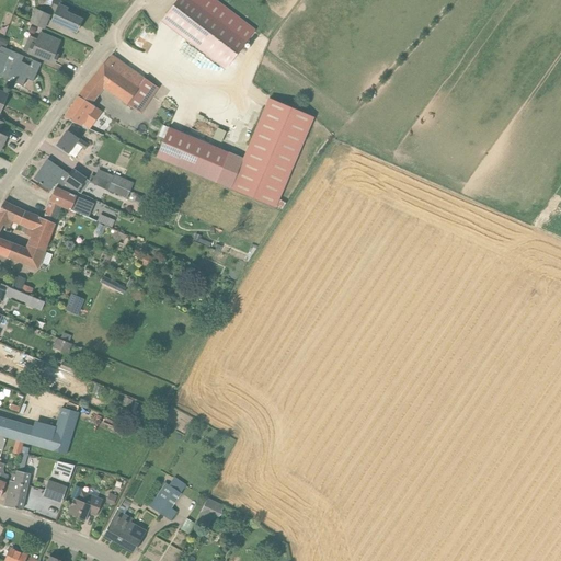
[(215,0),(176,0),(161,21),(226,70),(255,31),(215,0)]
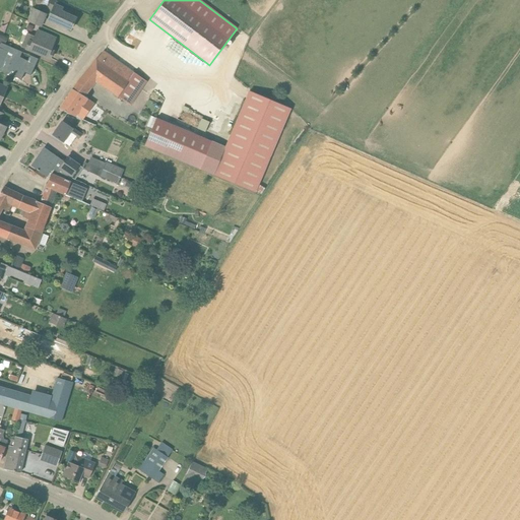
[(49,15),(47,19),(70,30),(76,18),(61,12),(63,7),(54,4),(49,15)]
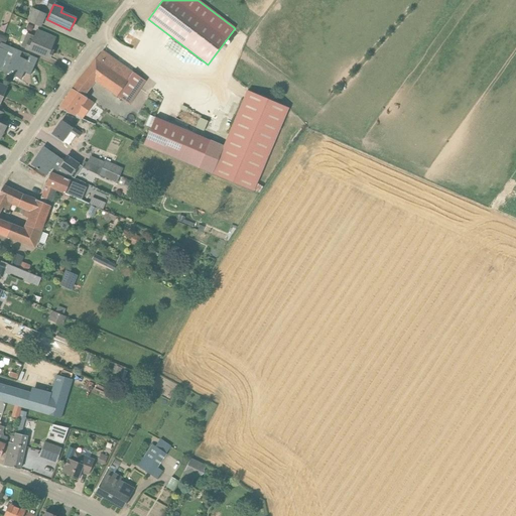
[(32,8),(26,21),(40,27),(46,14),(32,8)]
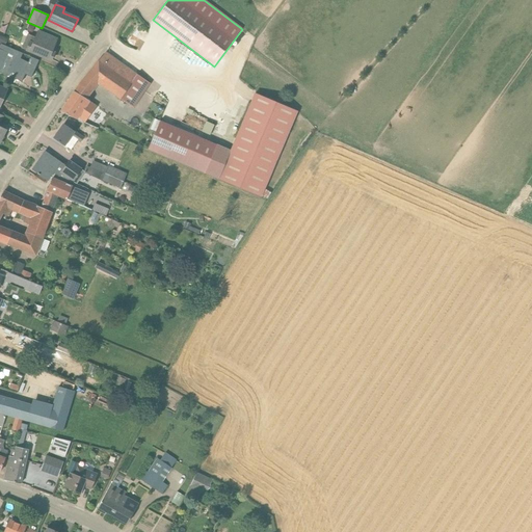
[(26,36),(22,49),(26,50),(26,51),(51,61),(54,53),(52,52),(57,40),(37,32),(35,37),(28,34),(26,36)]
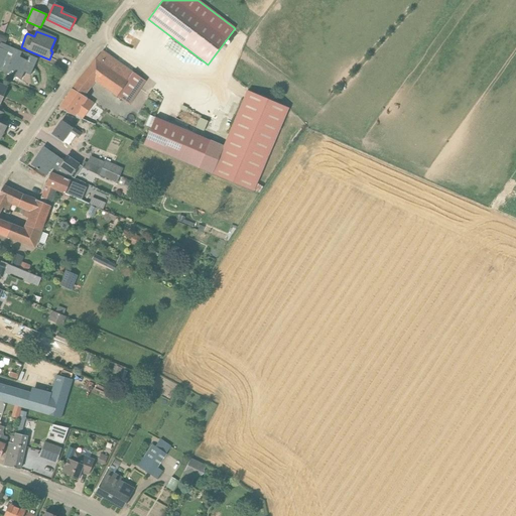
[(0,70),(0,71),(13,77),(21,80),(24,72),(30,75),(37,58),(29,55),(27,60),(19,56),(21,54),(22,52),(5,45),(4,44),(0,43),(0,70)]
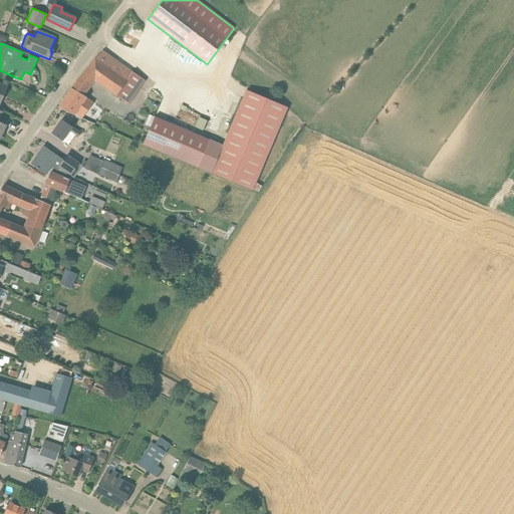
[(115,96),(127,104),(143,82),(101,51),(82,73),(115,96)]
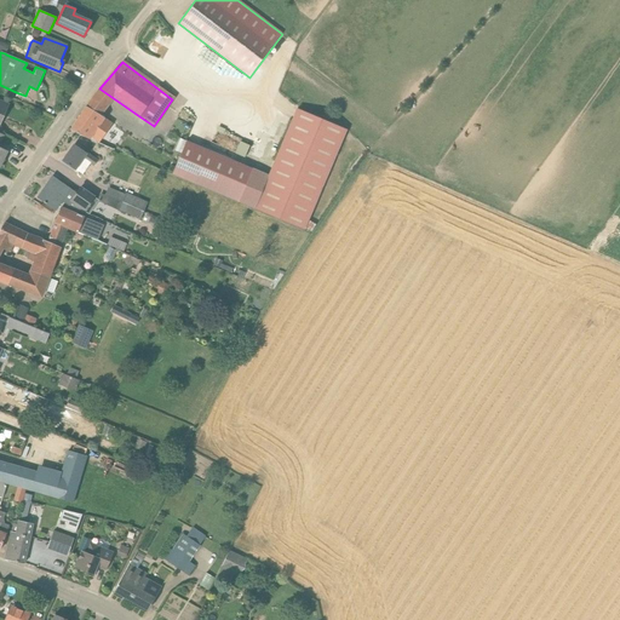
[(86,108),(70,130),(99,143),(112,126),(109,124),(110,122),(101,115),(108,108),(92,98),(86,108)]
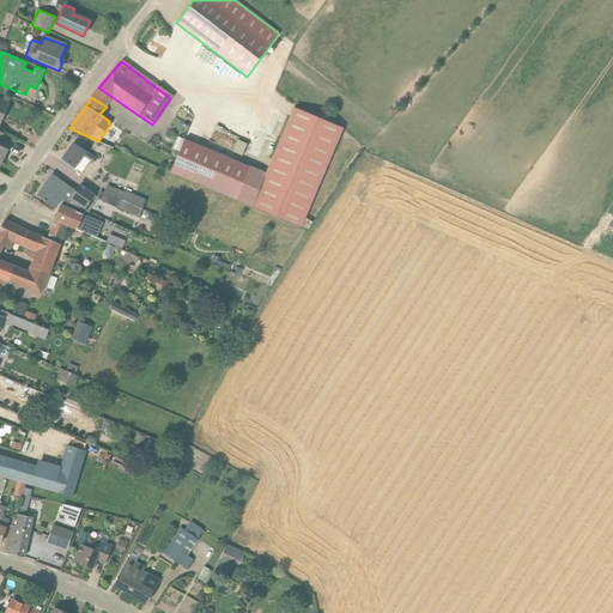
[(266,175),(252,208),(299,229),(304,218),(338,139),(343,128),(323,120),(293,108),(266,175)]
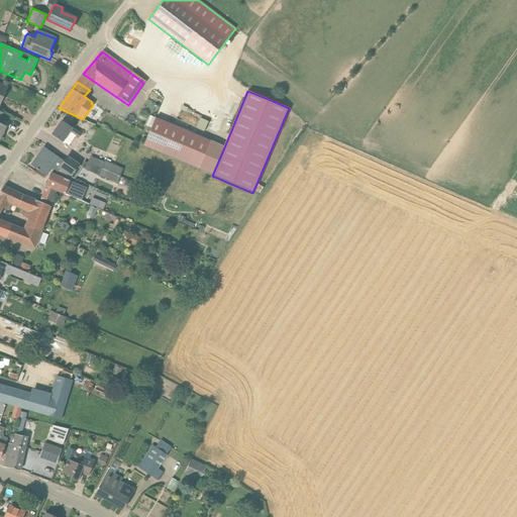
[(199,170),(211,141),(156,118),(143,146),(199,170)]
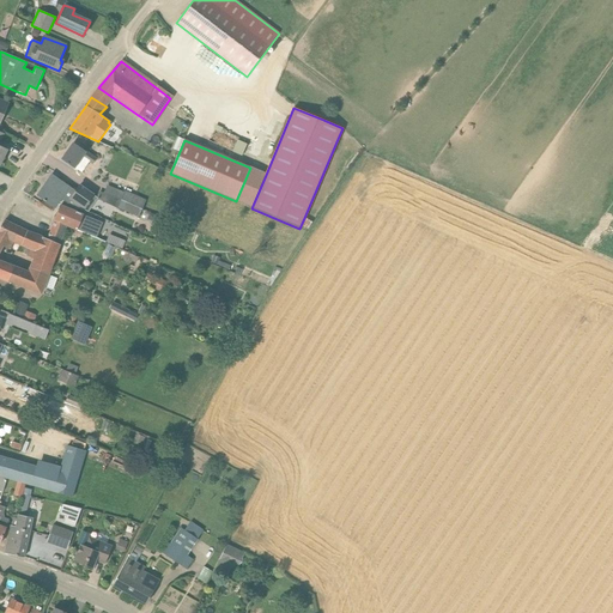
[(240,140),(235,151),(244,155),(248,143),(240,140)]
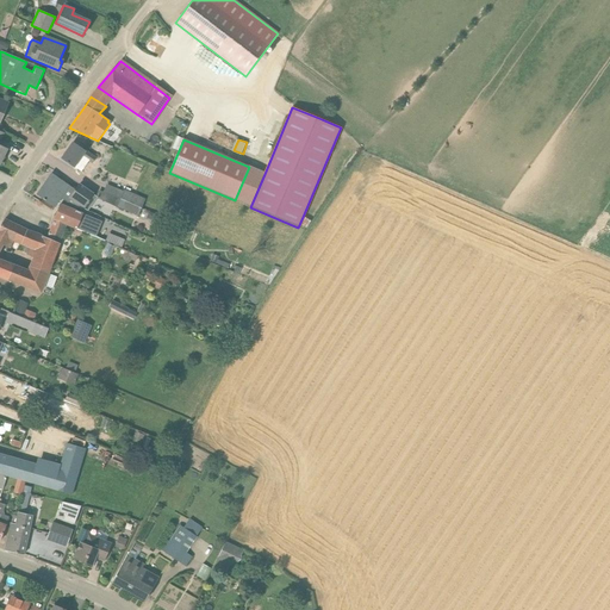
[(73,143),(61,160),(72,167),(73,166),(80,172),(88,161),(92,165),(95,159),(73,143)]
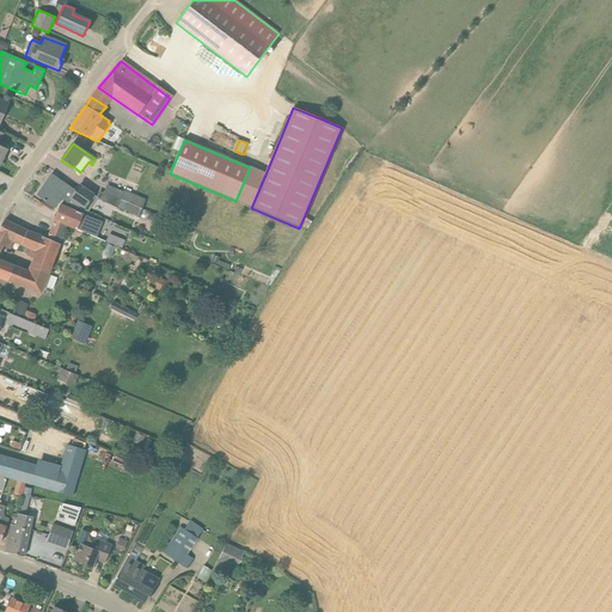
[(46,201),(55,208),(61,199),(68,203),(83,210),(93,195),(79,184),(74,191),(54,176),(46,188),(43,187),(37,195),(43,200),(43,201),(46,202),(46,201)]
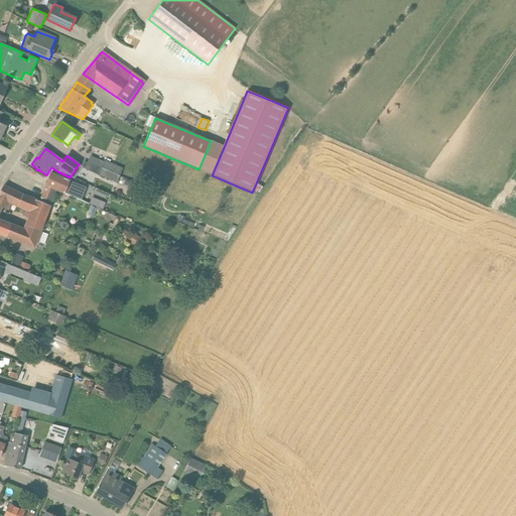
[(105,161),(102,168),(120,176),(123,169),(117,167),(113,165),(105,161)]
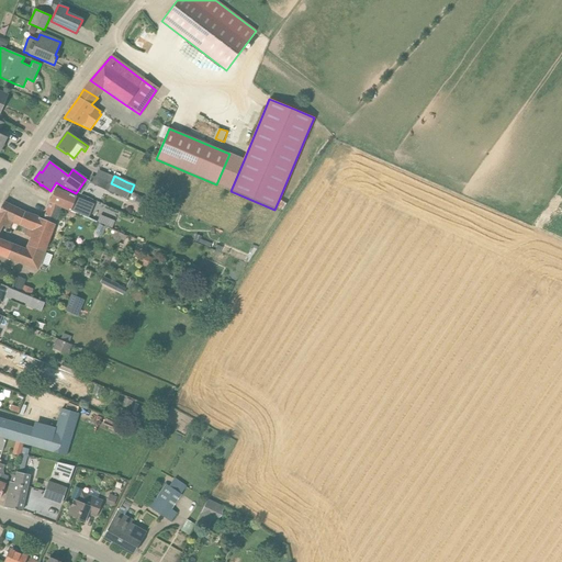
[(127,200),(131,192),(111,183),(108,191),(127,200)]
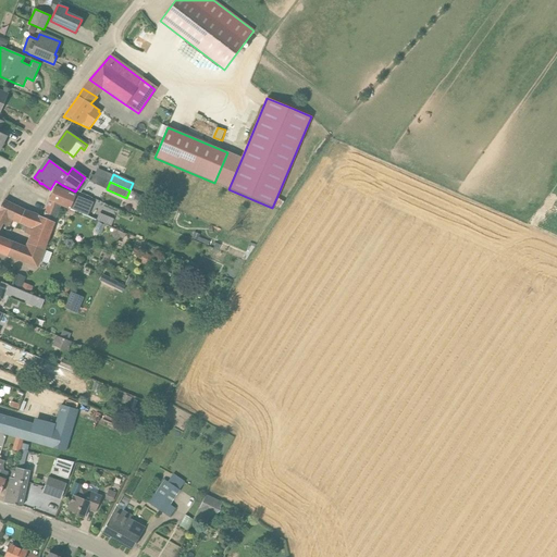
[(54,187),(49,202),(57,206),(58,207),(60,207),(61,206),(67,209),(70,210),(75,212),(87,217),(93,202),(84,199),(75,195),(56,186),(54,187)]
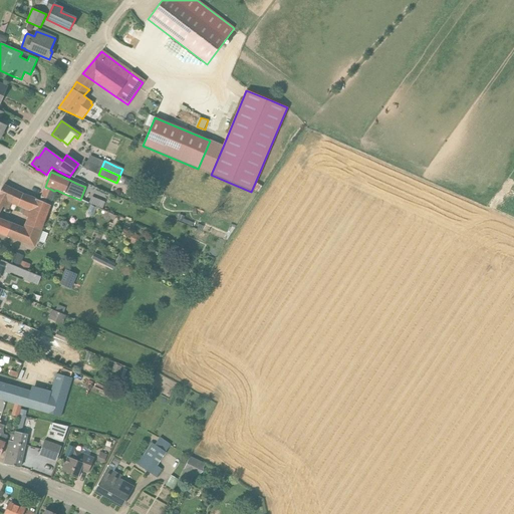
[(143,186),(136,182),(132,190),(140,194),(143,186)]
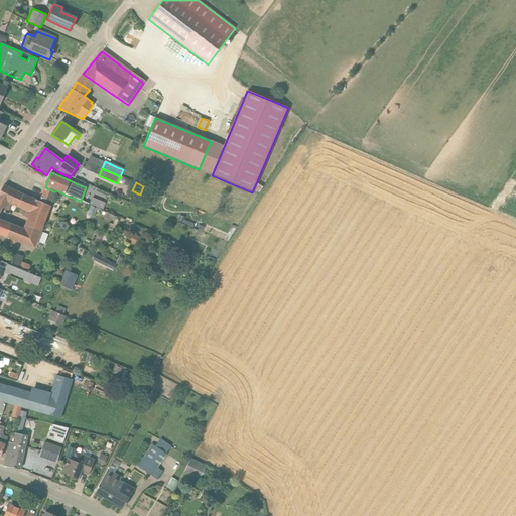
[(24,211),(29,198),(23,196),(3,186),(0,191),(0,208),(2,209),(3,207),(7,209),(9,205),(24,211)]
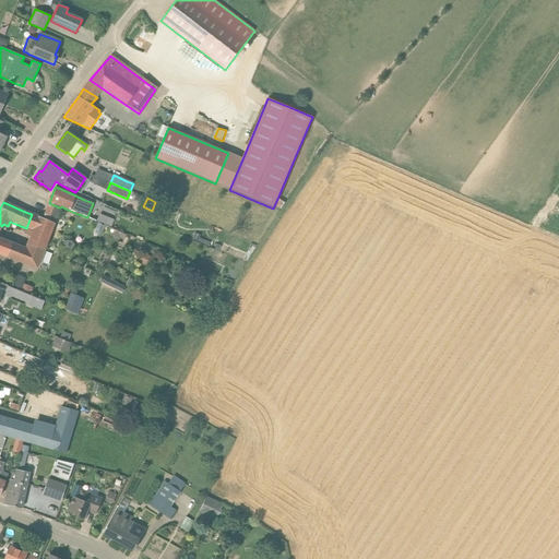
[(60,207),(58,207),(57,206),(49,203),(43,218),(55,223),(60,207)]
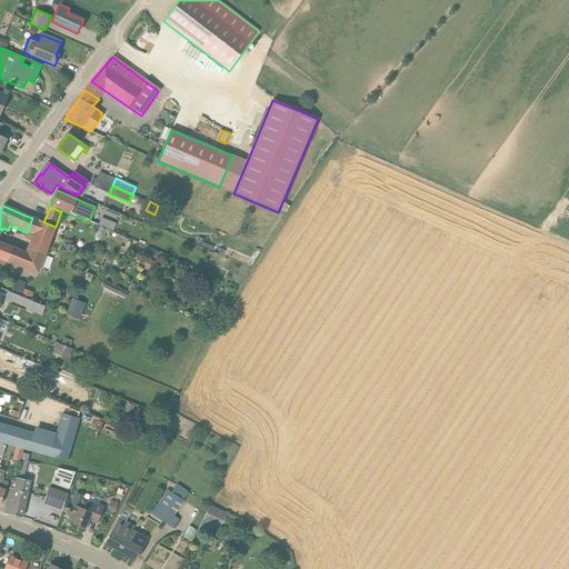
[(27,232),(25,237),(27,238),(30,239),(32,240),(29,249),(39,252),(43,255),(45,255),(46,256),(57,228),(56,227),(43,222),(40,221),(32,218),(27,232)]
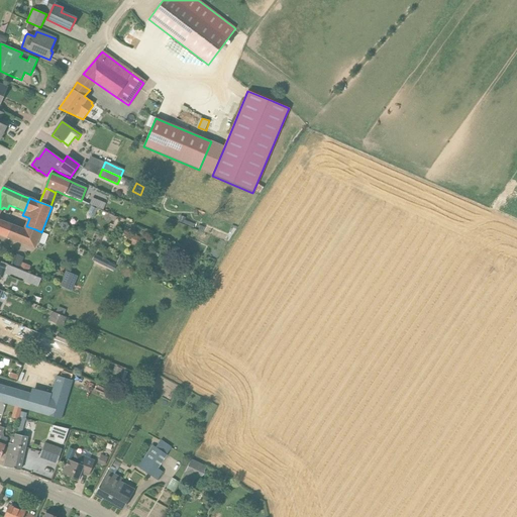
[(0,233),(12,239),(17,226),(0,219),(0,212),(2,209),(0,208),(0,233)]
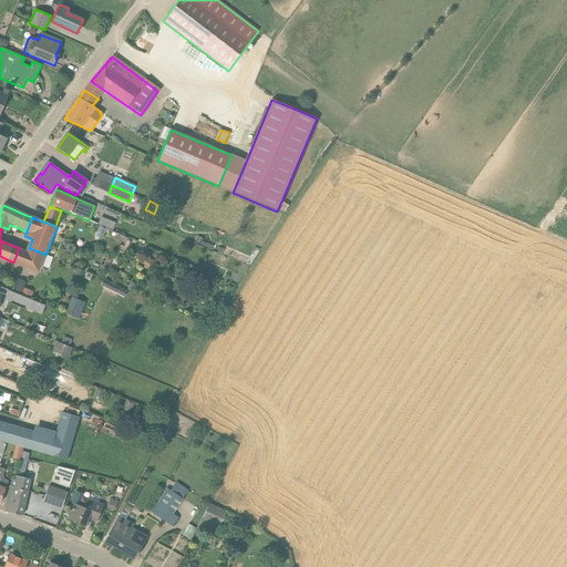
[(65,250),(66,254),(71,254),(73,251),(74,248),(72,246),(69,245),(65,247),(65,250)]
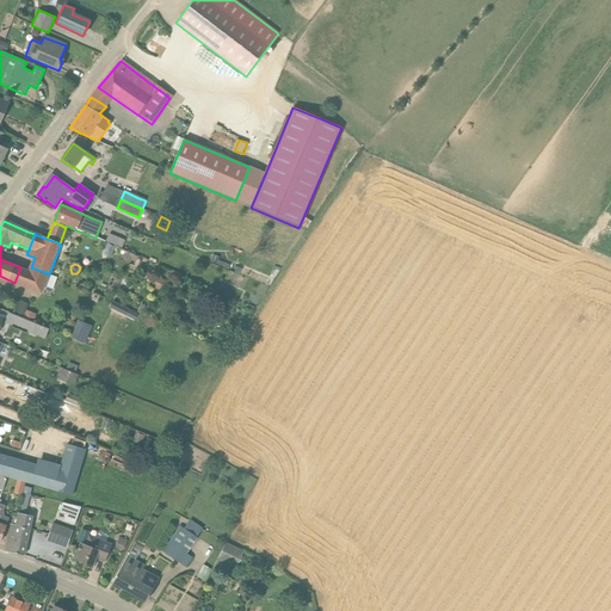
[(20,269),(14,283),(42,294),(44,287),(49,275),(48,273),(47,273),(42,271),(31,267),(29,272),(20,269)]
